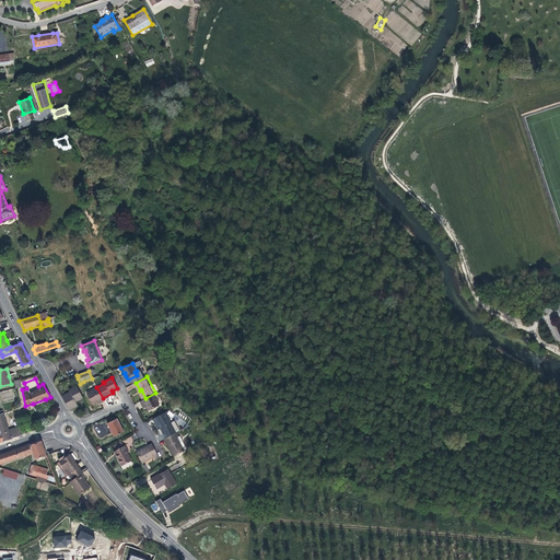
[(82,398),(77,387),(68,392),(69,394),(61,397),(68,409),(76,405),(74,403),(82,398)]
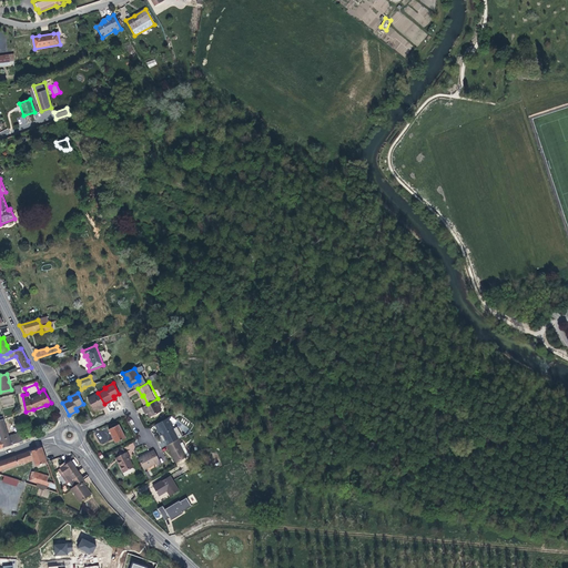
[(104,404),(98,393),(87,399),(92,409),(97,407),(100,406),(101,408),(105,406),(104,404)]
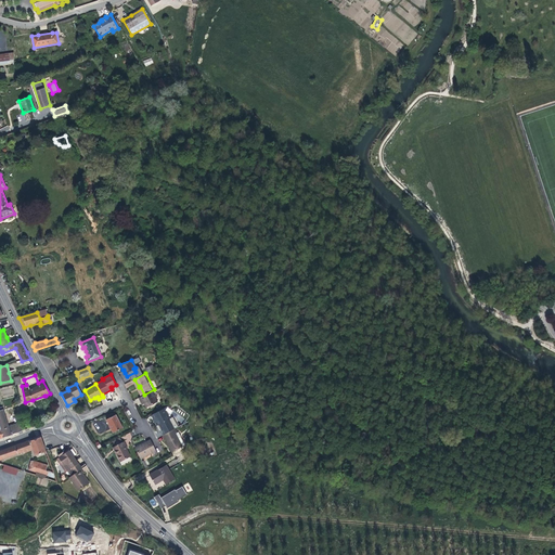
[(14,395),(12,386),(0,388),(0,390),(2,397),(14,395)]
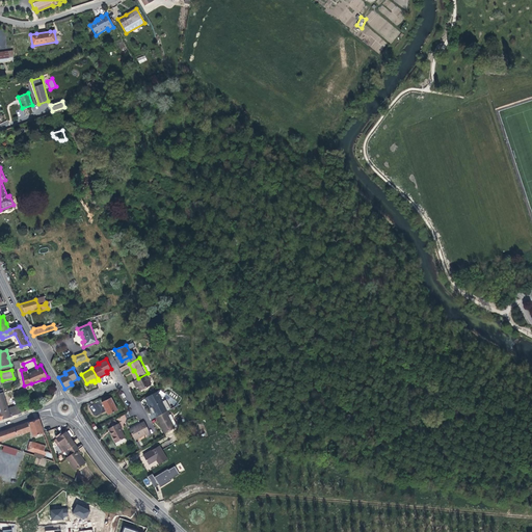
[(153,383),(148,373),(138,378),(137,379),(135,380),(137,383),(139,382),(140,384),(142,389),(153,383)]
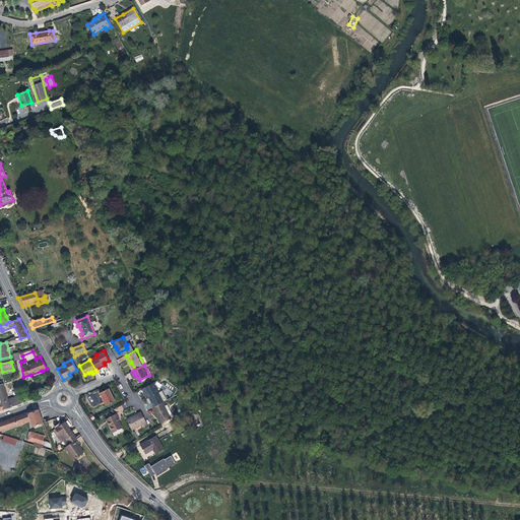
[(20,404),(17,396),(7,400),(1,381),(1,382),(0,381),(0,399),(0,400),(3,410),(20,404)]
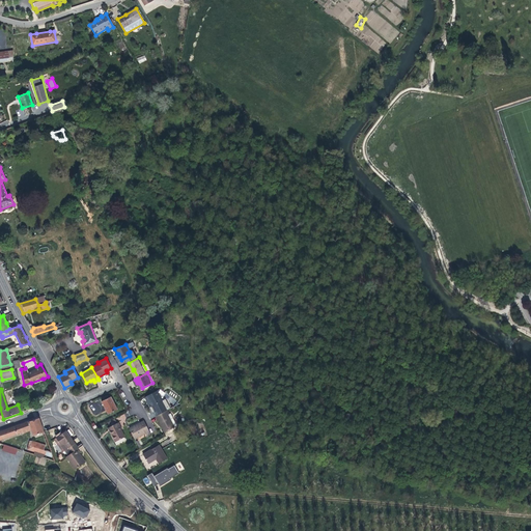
[(156,390),(144,397),(146,400),(147,399),(149,402),(151,407),(162,400),(156,390)]
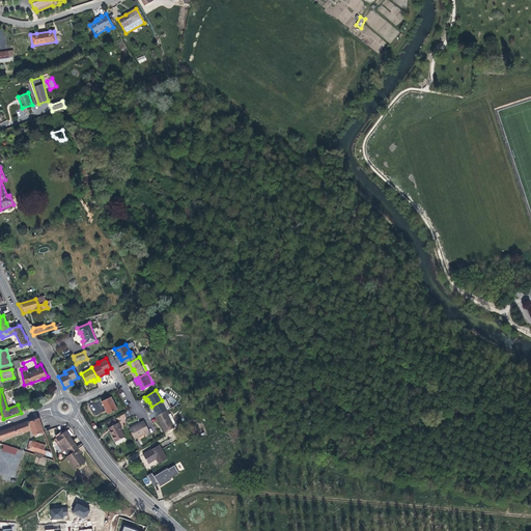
[(105,399),(102,401),(108,414),(117,410),(110,397),(105,399)]
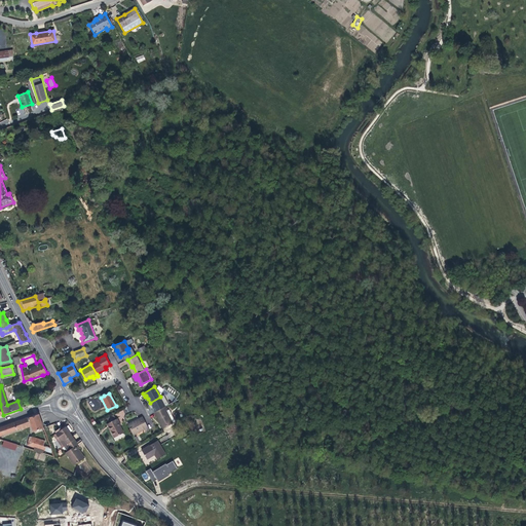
[(163,407),(154,412),(158,420),(162,428),(172,422),(175,421),(171,414),(168,415),(167,414),(165,411),(166,410),(164,406),(163,407)]
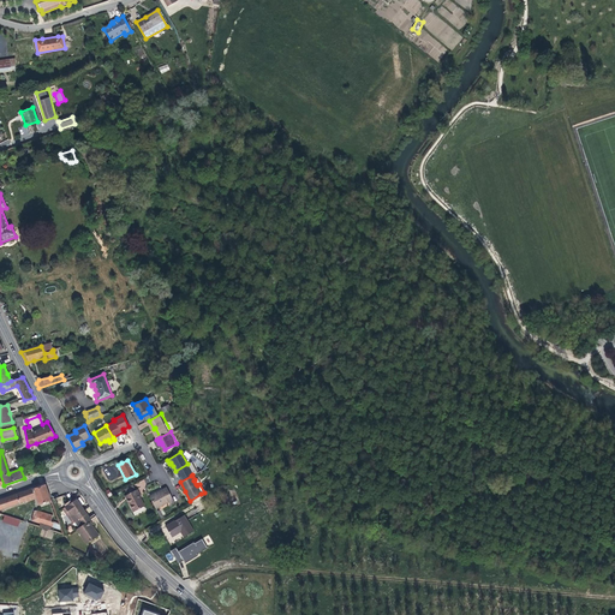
[(51,483),(46,484),(52,500),(57,499),(51,483)]
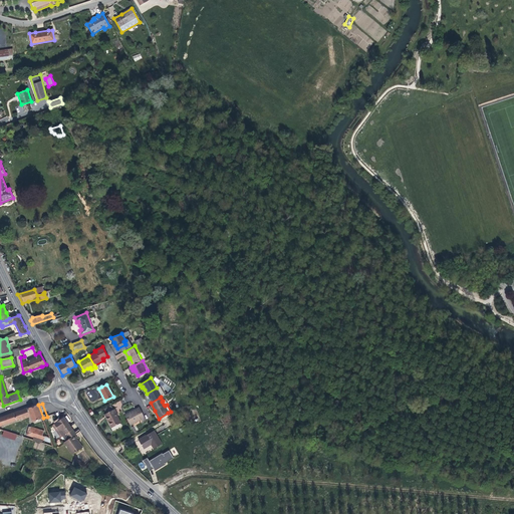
[(43,418),(38,405),(28,409),(30,416),(32,422),(43,418)]
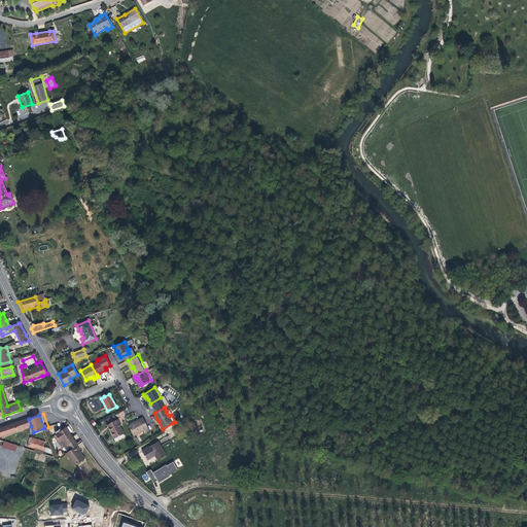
[(115,419),(113,415),(107,419),(109,424),(108,425),(115,438),(124,433),(120,428),(118,424),(119,423),(117,420),(116,420),(115,419)]
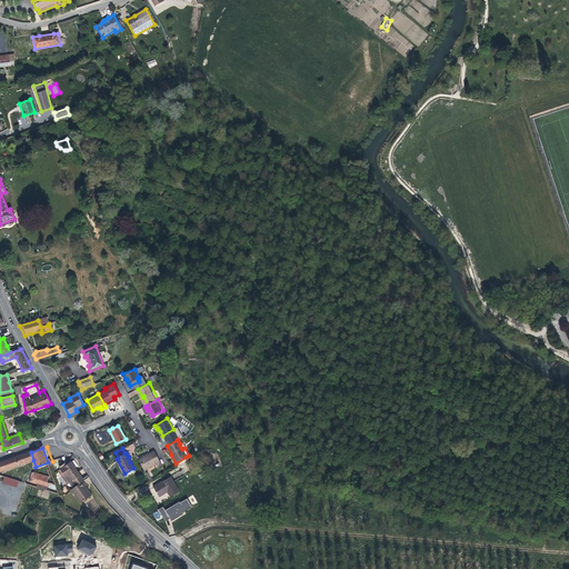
[(151,452),(138,460),(143,471),(156,465),(158,467),(161,465),(153,451),(151,452)]
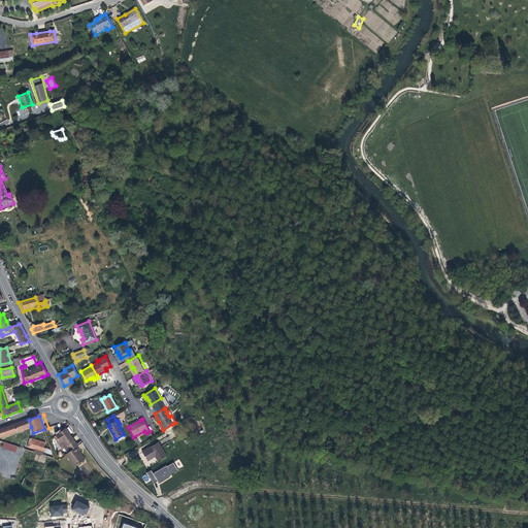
[(8,427),(0,429),(0,437),(30,427),(27,420),(8,427)]
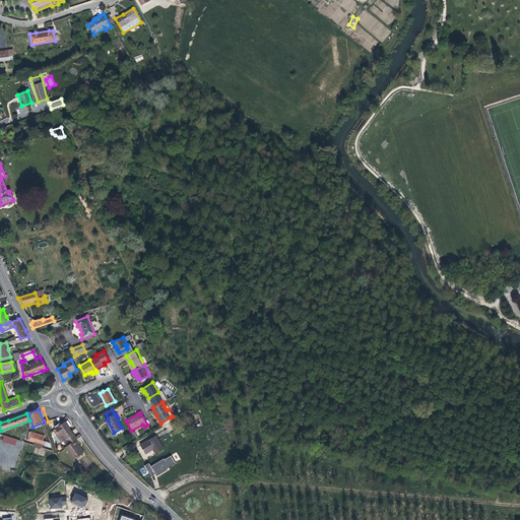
[(75,440),(76,439),(71,432),(69,429),(65,423),(64,421),(55,429),(63,441),(67,439),(70,444),(75,440)]
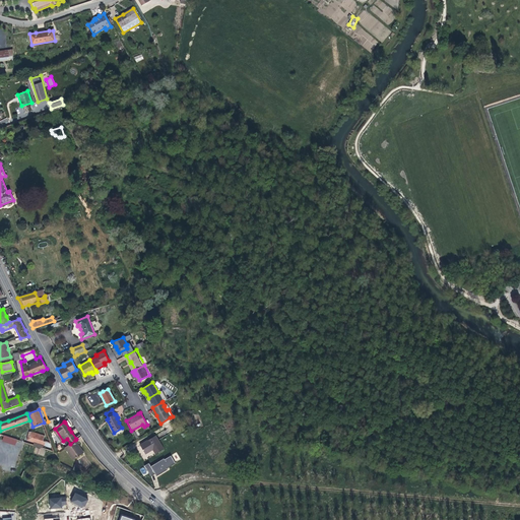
[(43,441),(45,436),(30,432),(28,440),(35,442),(41,444),(45,446),(45,445),(46,442),(43,441)]
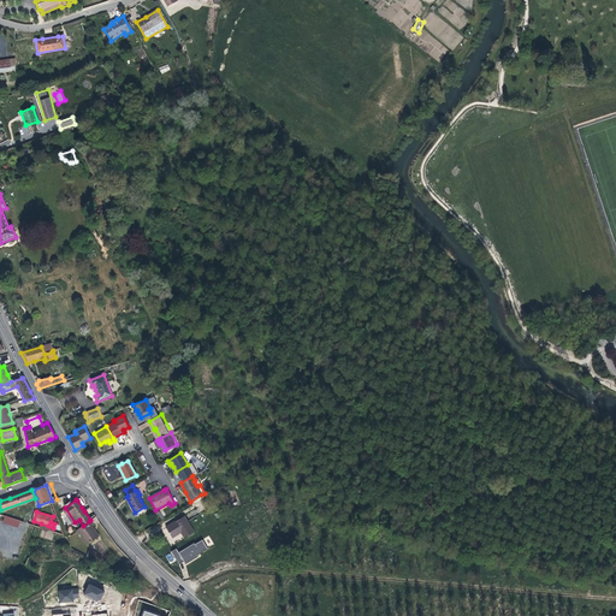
[(5,515),(3,522),(18,528),(21,521),(5,515)]
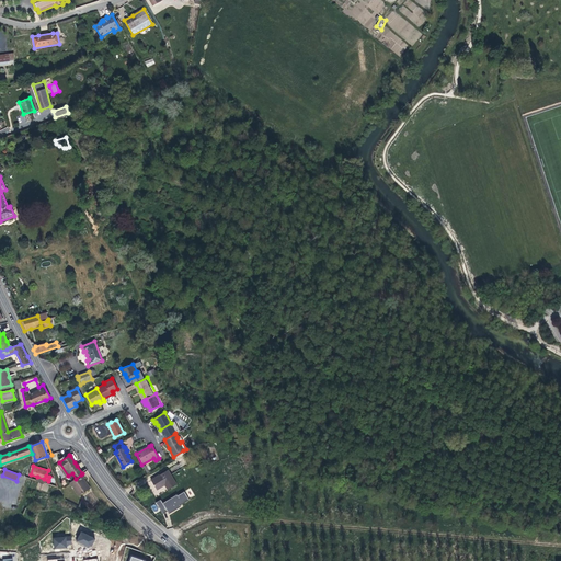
[(178,484),(169,470),(160,476),(159,474),(151,480),(156,487),(157,490),(164,485),(168,490),(178,484)]
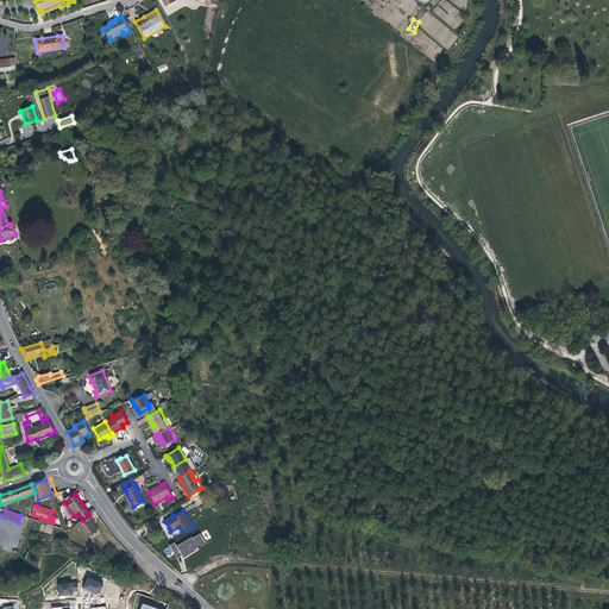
[(86,539),(96,531),(89,521),(90,520),(92,520),(88,515),(82,520),(76,525),(86,539)]
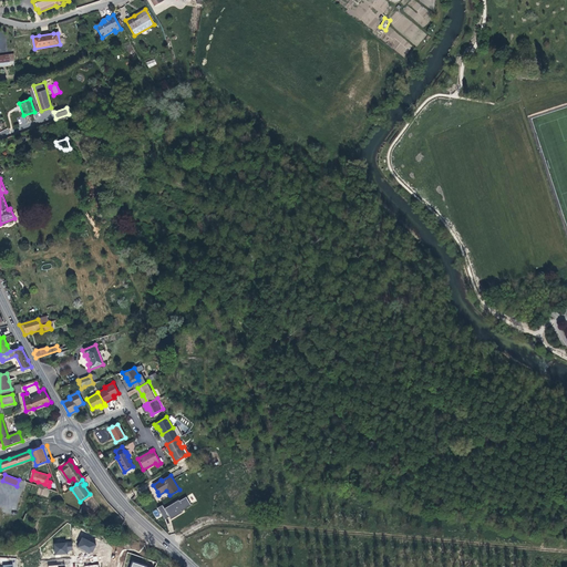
[(164,508),(162,505),(157,507),(165,519),(169,516),(171,519),(183,512),(182,511),(192,505),(186,496),(179,501),(178,500),(164,508)]
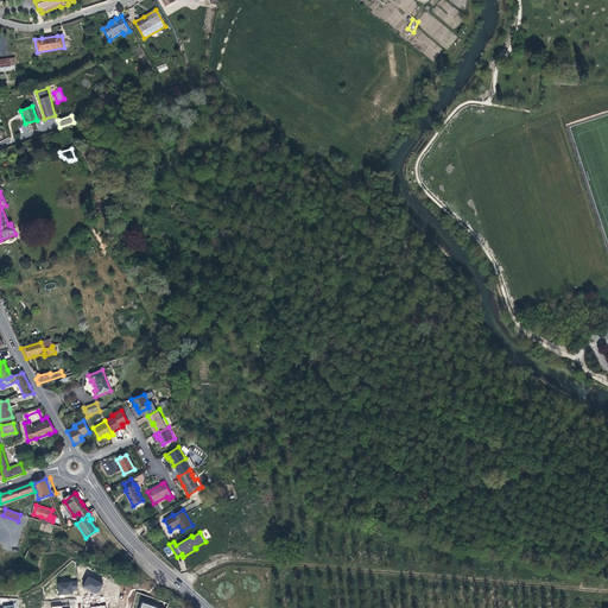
[(88,576),(82,588),(99,595),(103,583),(88,576)]
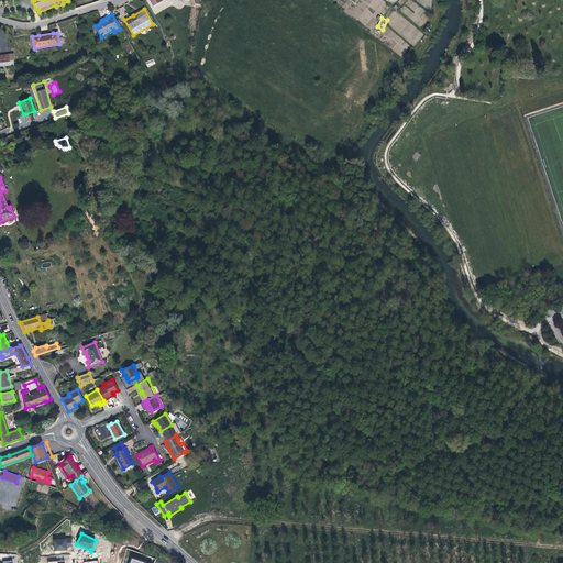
[(72,538),(54,540),(55,551),(67,550),(67,547),(73,547),(72,538)]
